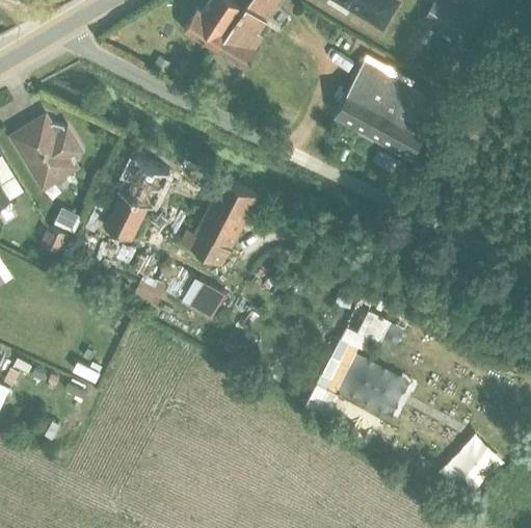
[(216,51),(246,7),(233,0),(209,0),(202,11),(198,9),(186,33),(216,51)]
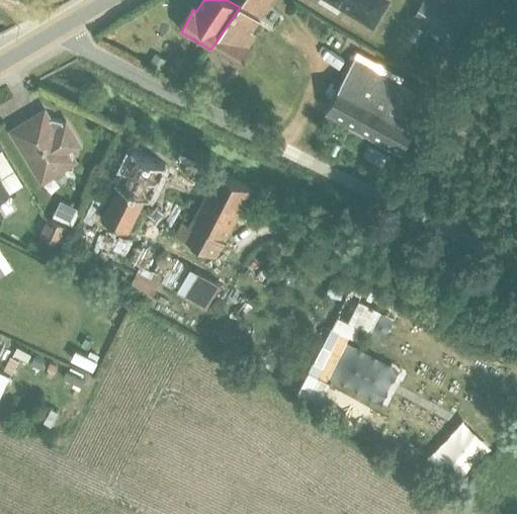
[(244,0),(240,7),(210,50),(240,68),(252,47),(249,45),(257,33),(253,30),(273,0),(244,0)]
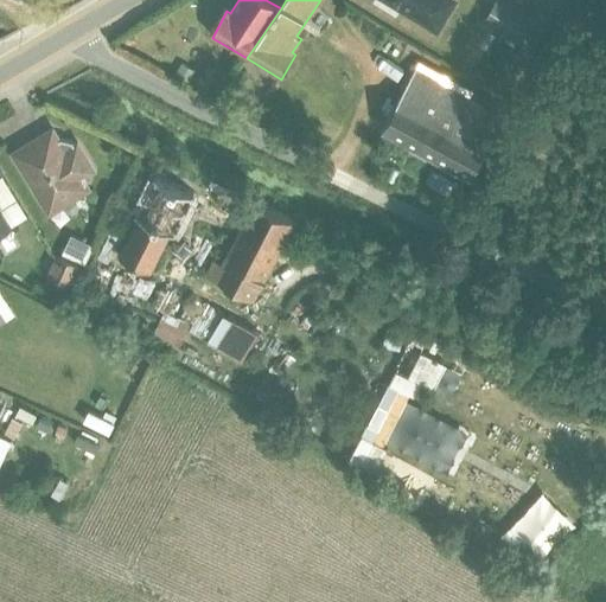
[(381,0),(439,36),(458,1),(455,0),(381,0)]
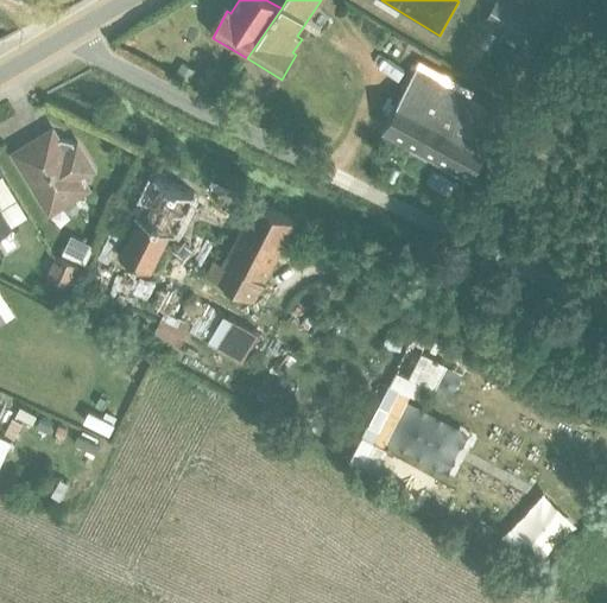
[(499,0),(497,0),(484,25),(532,55),(548,30),(499,0)]
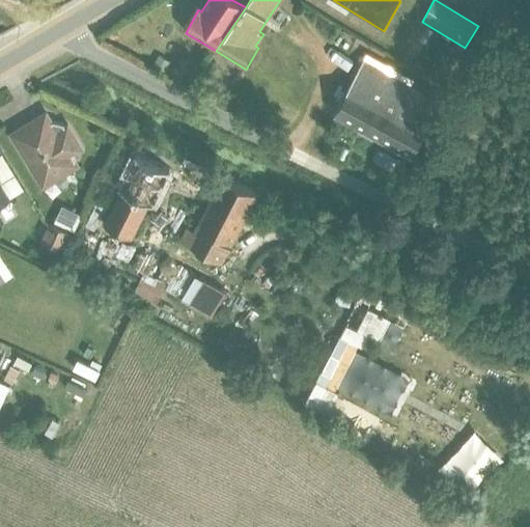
[(365,61),(334,116),(412,159),(441,104),(365,61)]
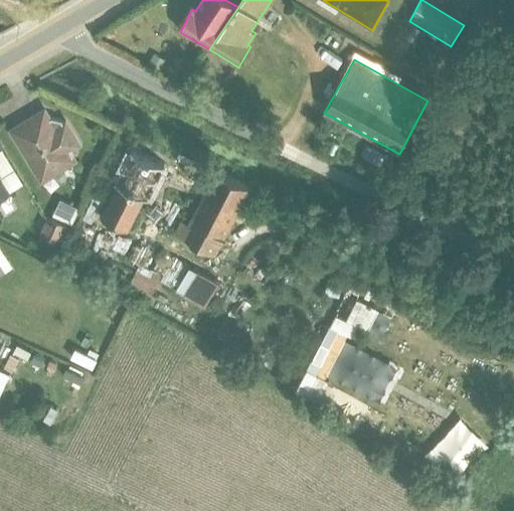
[(44,113),(11,133),(43,185),(77,164),(73,157),(73,155),(71,152),(78,147),(65,125),(63,126),(61,123),(51,121),(49,122),(44,113)]
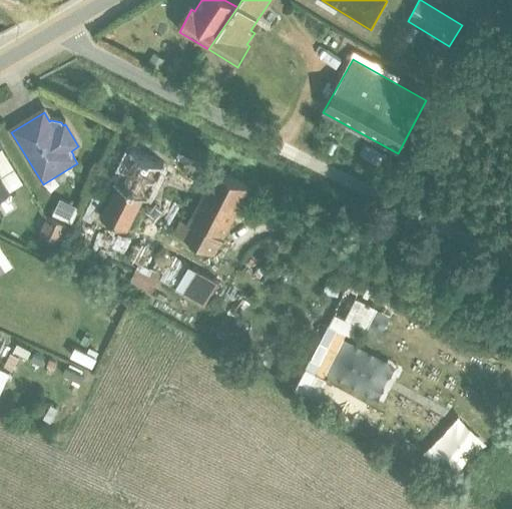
[(116,183),(99,218),(127,232),(144,197),(145,198),(162,166),(131,150),(115,182),(116,183)]
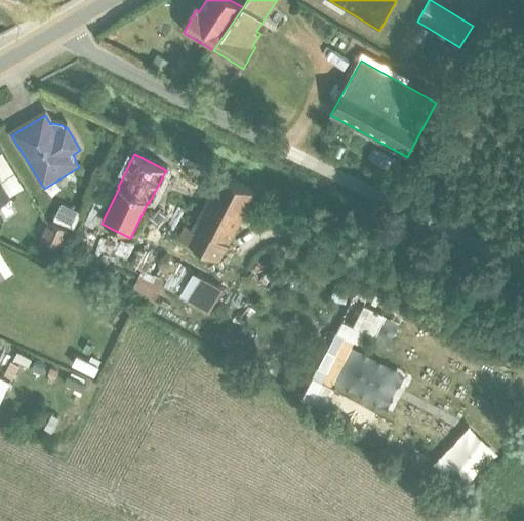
[(185,229),(177,242),(217,263),(253,195),(220,178),(192,233),(185,229)]
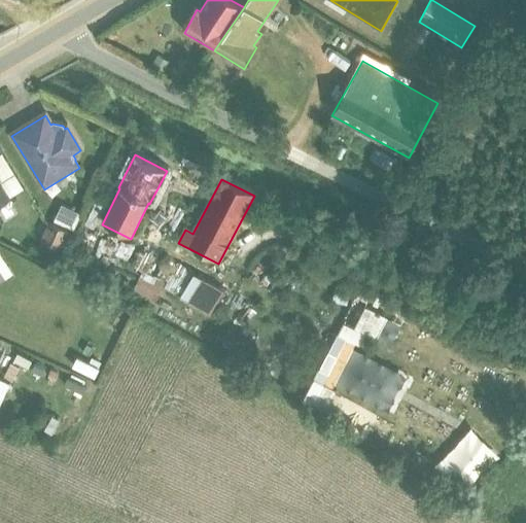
[(0,205),(10,200),(9,197),(14,195),(6,181),(2,183),(0,180),(0,205)]
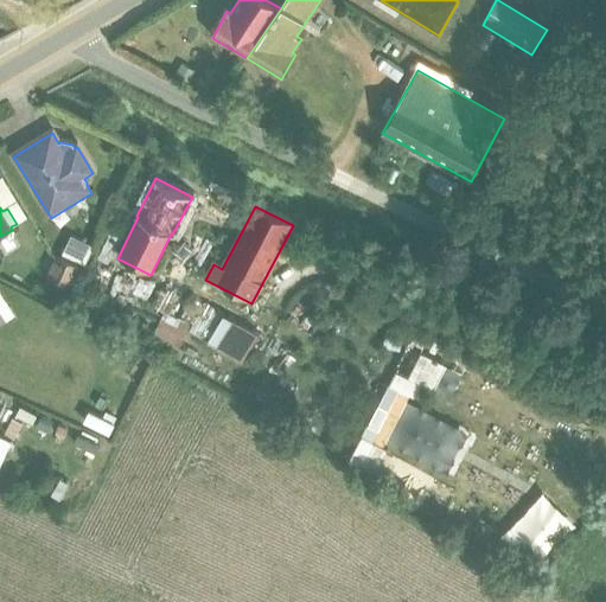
[(71,238),(62,256),(85,268),(94,249),(71,238)]
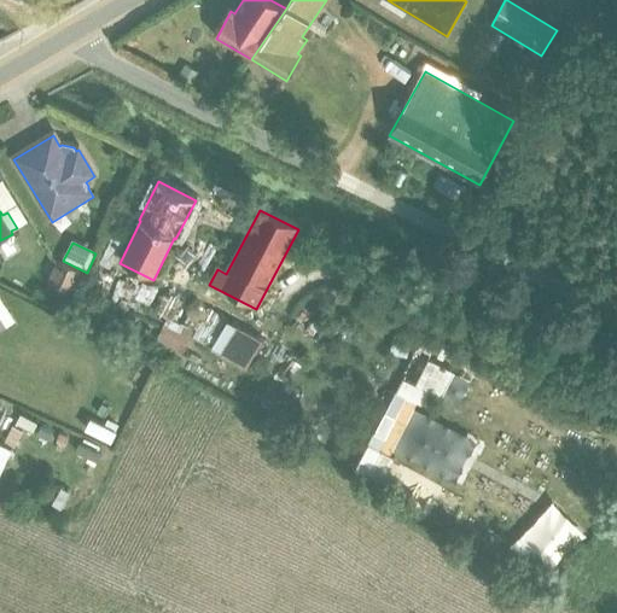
[(57,264),(47,285),(71,296),(81,275),(57,264)]
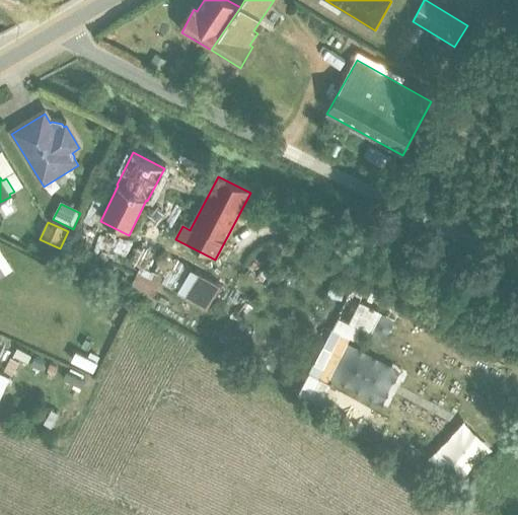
[(140,270),(130,291),(151,301),(162,280),(145,272),(152,258),(138,249),(131,266),(140,270)]
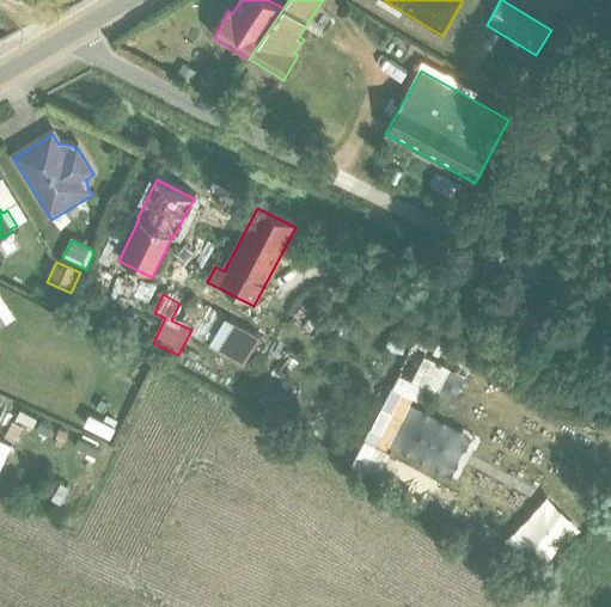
[(0,329),(16,320),(0,298),(0,329)]
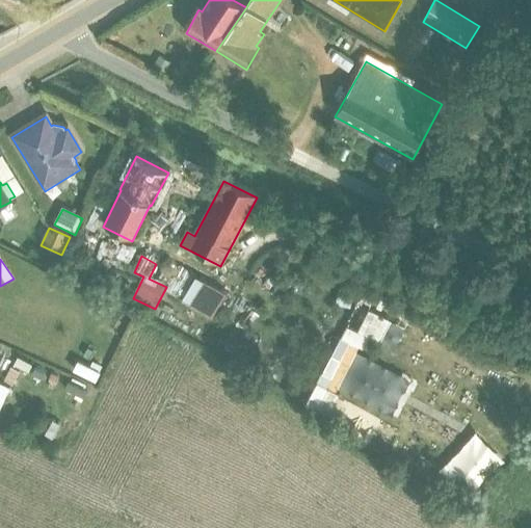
[(182,298),(179,304),(186,308),(187,307),(210,321),(226,294),(201,282),(188,302),(182,298)]
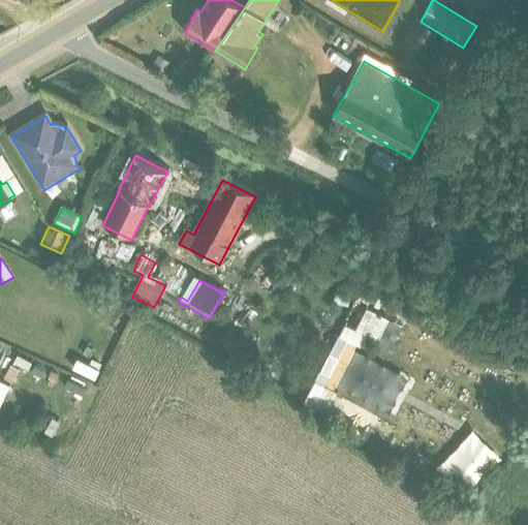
[(358,309),(346,330),(361,338),(372,316),(358,309)]
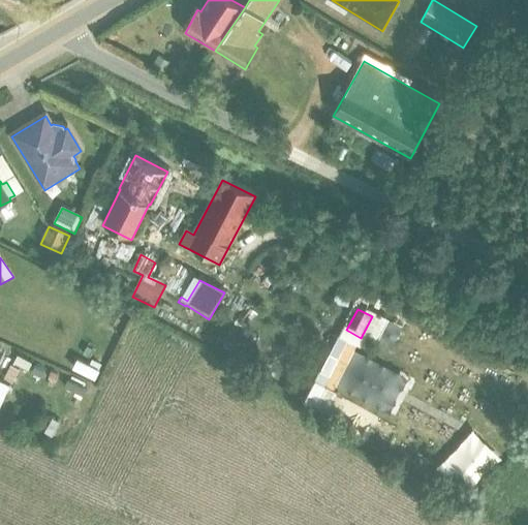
[(0,405),(9,387),(0,382),(0,405)]
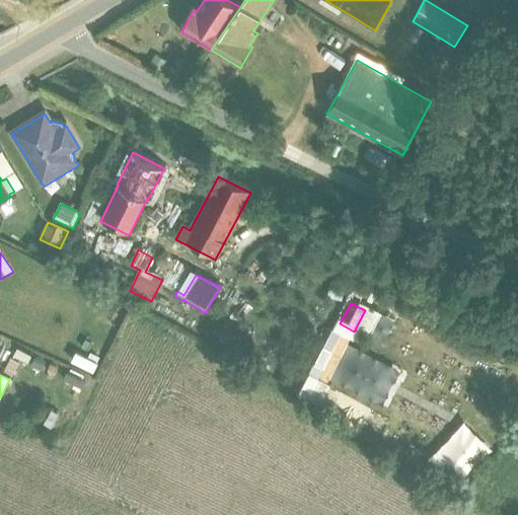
[(51,412),(43,426),(51,431),(59,416),(51,412)]
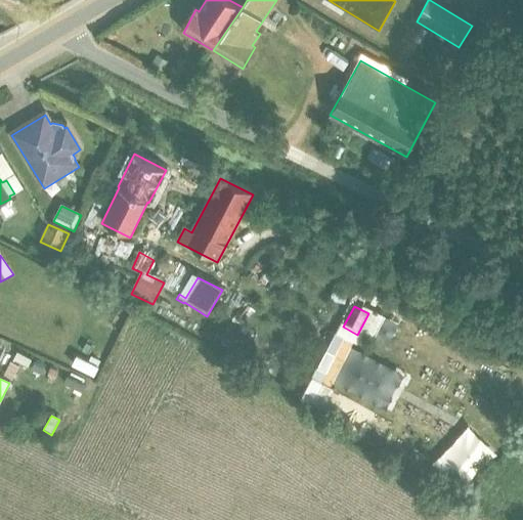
[(480,424),(476,433),(491,440),(495,431),(480,424)]
